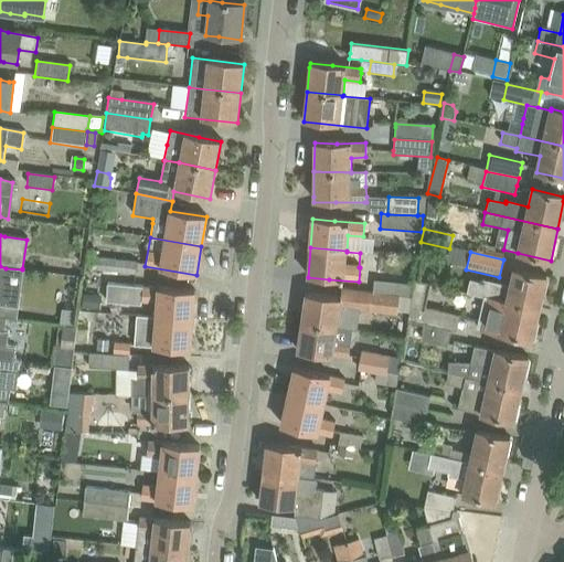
[(135,263),(104,260),(92,258),(91,272),(134,276),(135,263)]
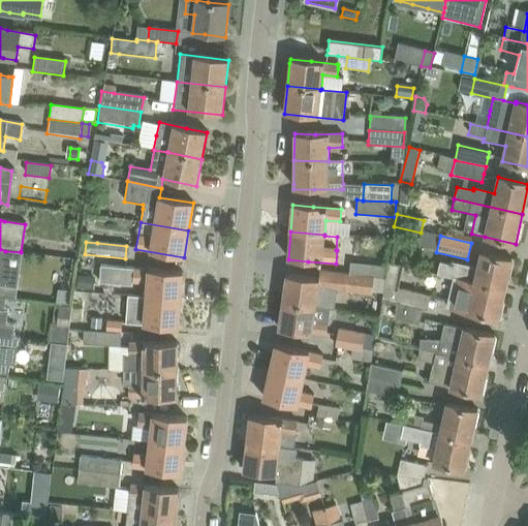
[(0,297),(6,298),(5,300),(14,301),(16,299),(19,275),(3,273),(5,251),(0,249),(0,297)]
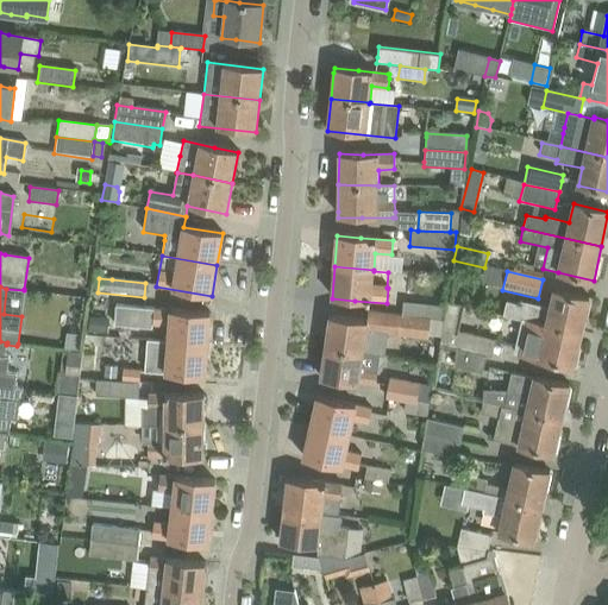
[(501,317),(519,321),(519,320),(582,334),(589,300),(555,291),(551,309),(519,302),(518,304),(505,302),(502,316),(501,317)]
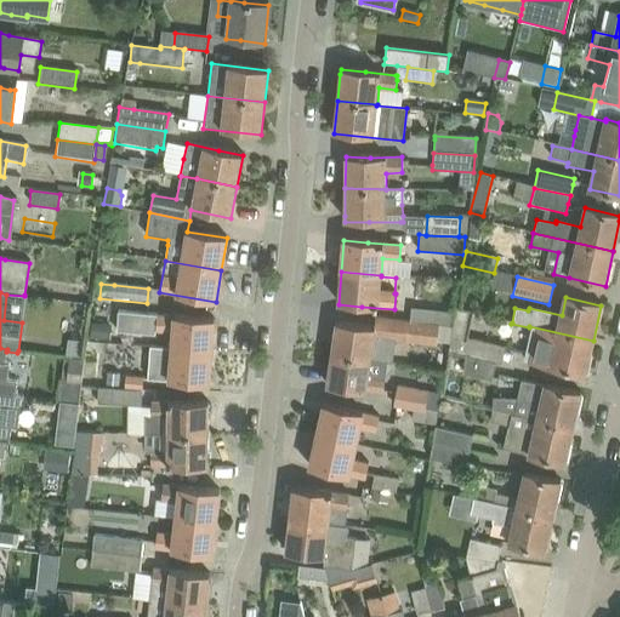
[(449,344),(448,353),(468,356),(472,341),(467,340),(473,313),(454,308),(453,327),(449,344)]
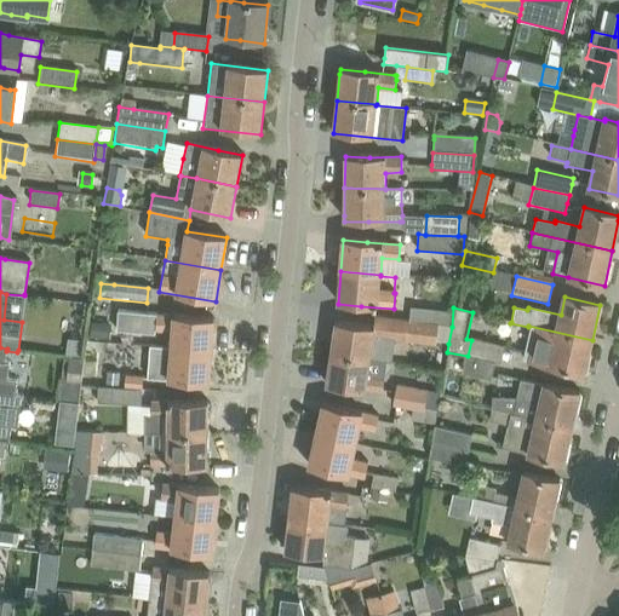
[(410,309),(408,322),(433,324),(434,311),(410,309)]
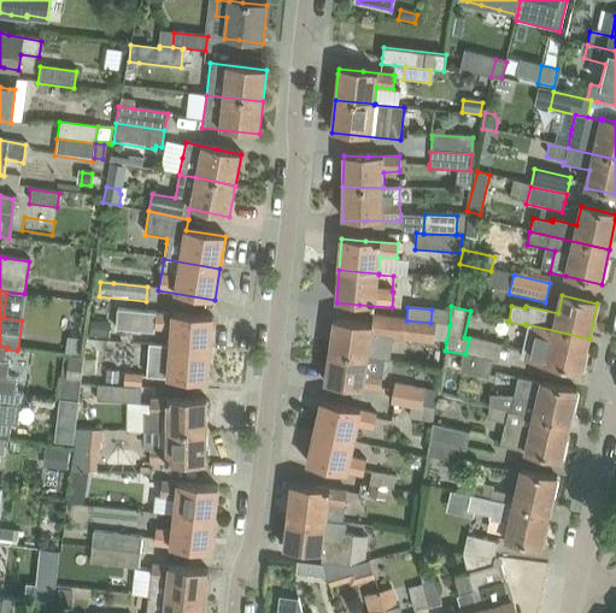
[(171,331),(169,347),(210,349),(212,318),(188,316),(156,313),(153,330),(171,331)]
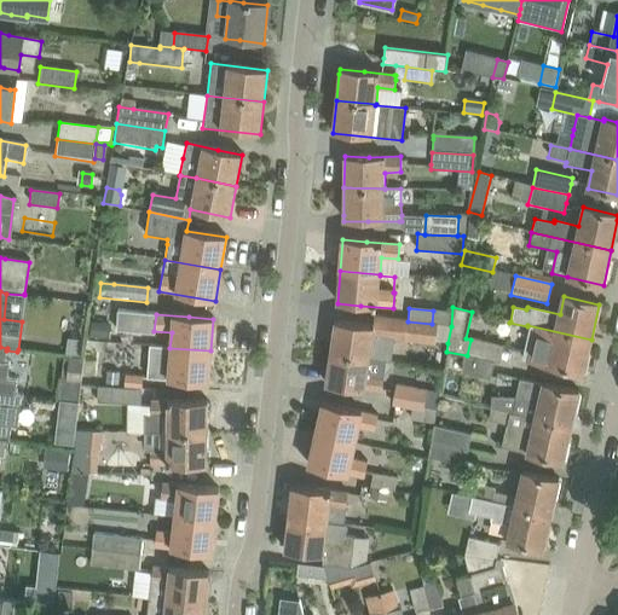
[(335,321),(330,353),(370,358),(392,361),(394,342),(434,346),(434,341),(438,324),(432,324),(408,321),(374,318),(373,328),(335,321)]
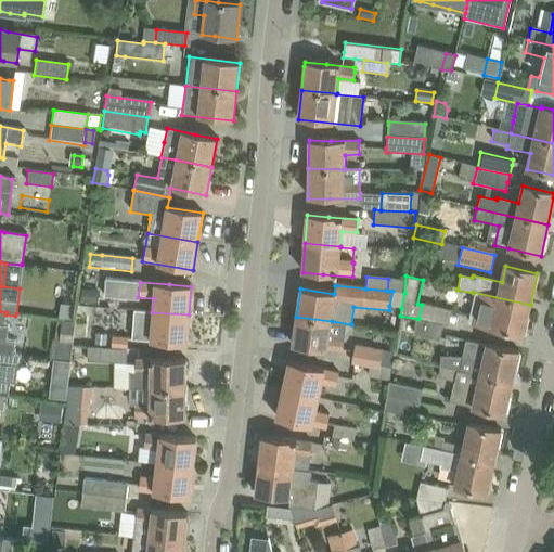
[(81,290),(80,304),(94,305),(94,291),(81,290)]
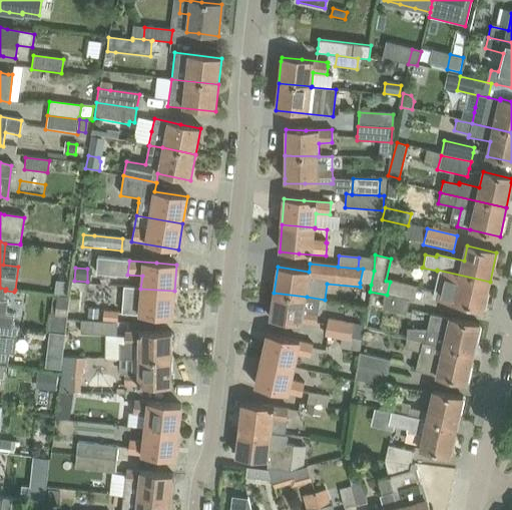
[(360,283),(371,285),(374,271),(372,271),(363,269),(360,283)]
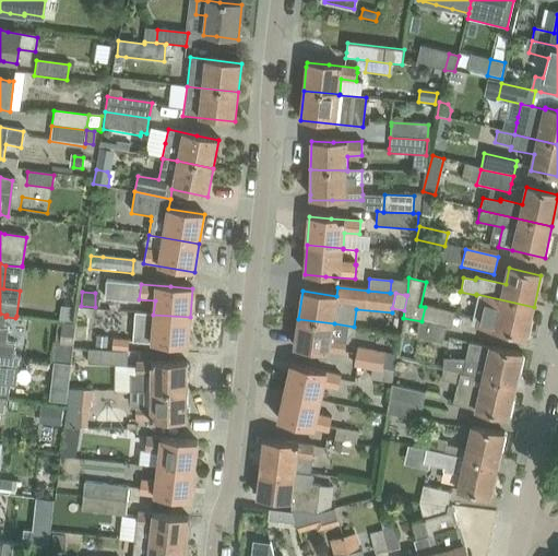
[(534,307),(476,294),(476,295),(470,324),(526,338),(534,307)]
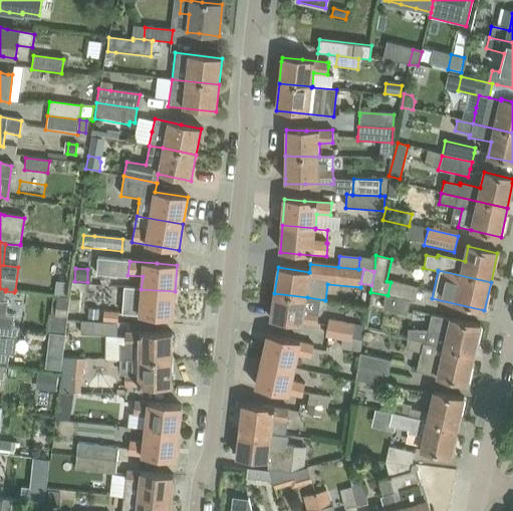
[(69,283),(56,282),(54,295),(67,296),(69,283)]
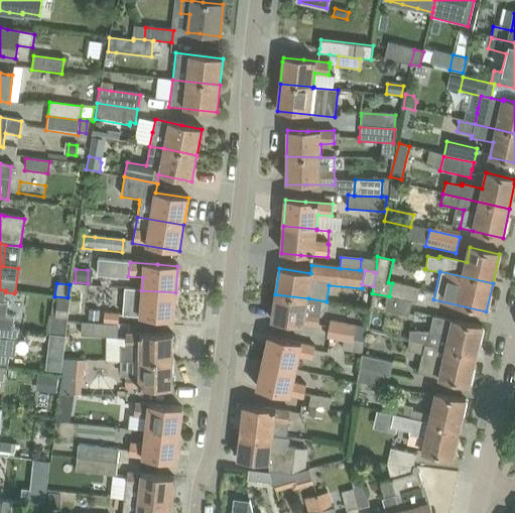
[(6,290),(0,289),(0,327),(12,329),(13,318),(6,317),(8,303),(4,303),(5,292),(6,290)]
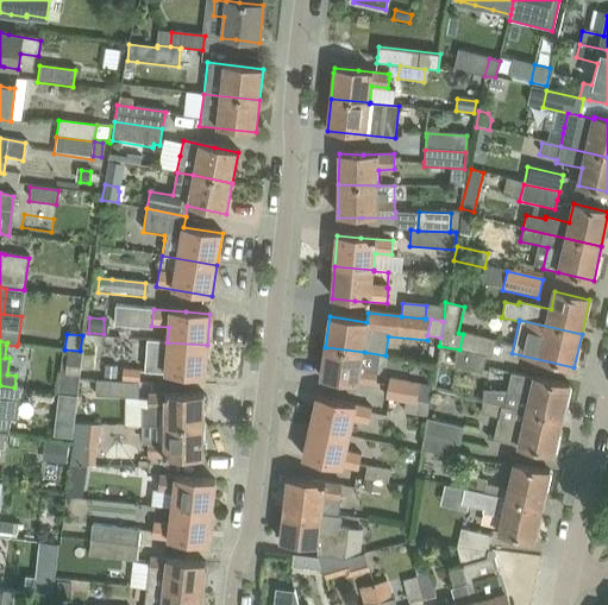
[(205,377),(207,345),(167,342),(145,341),(144,372),(181,376),(205,377)]
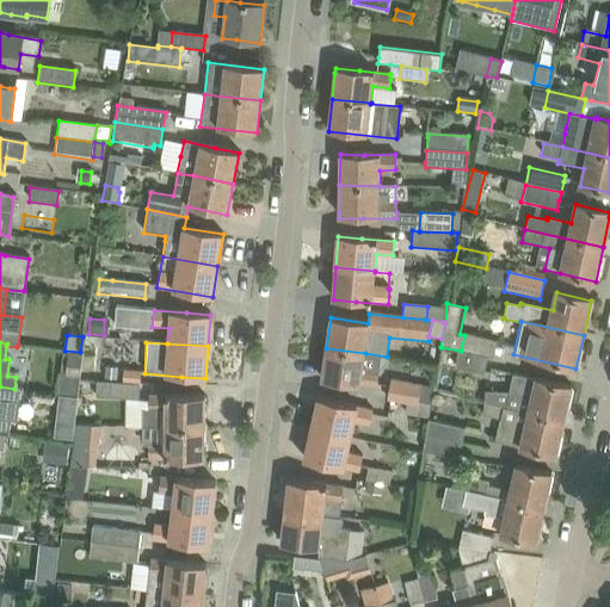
[(376,389),(381,358),(386,359),(387,357),(365,353),(326,348),(321,381),(376,389)]
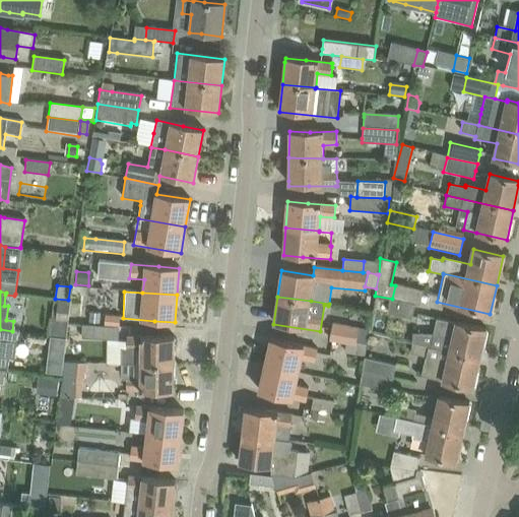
[(415,305),(392,300),(388,313),(411,319),(415,305)]
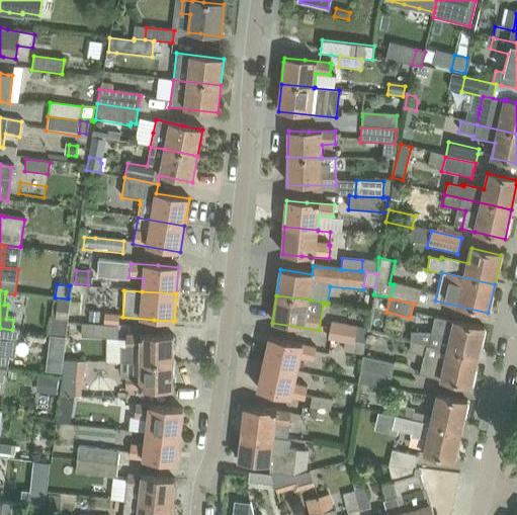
[(58,299),(58,301),(56,319),(68,320),(70,303),(70,302),(58,299)]
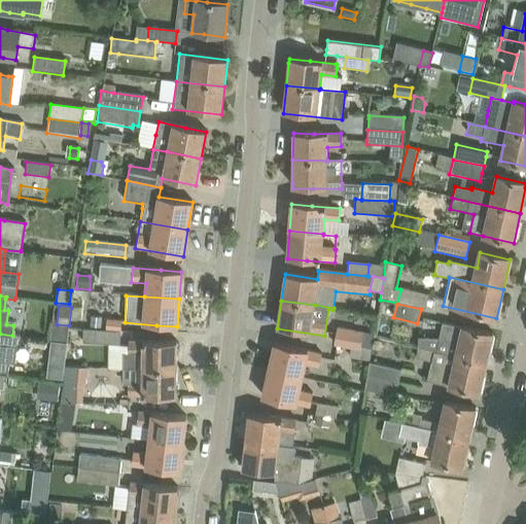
[(101,318),(91,317),(91,327),(100,328),(101,318)]
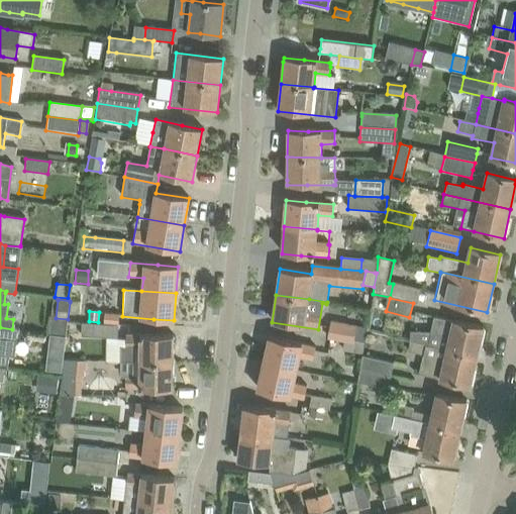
[(119,315),(104,314),(103,323),(118,325),(119,315)]
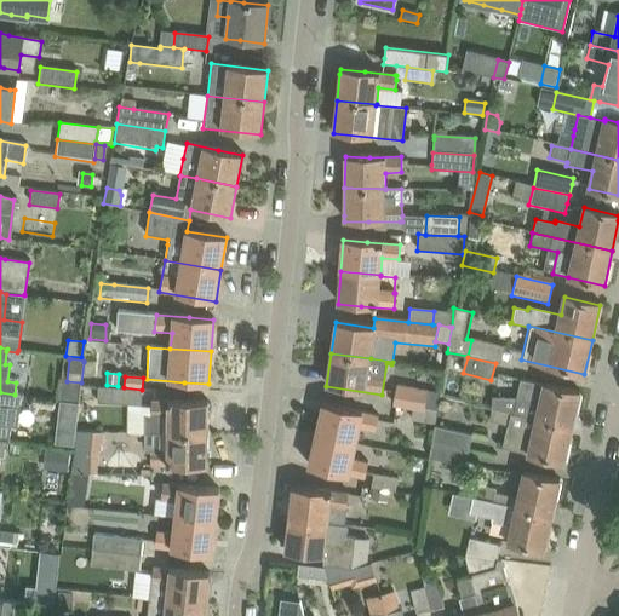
[(517,397),(491,398),(491,409),(493,410),(572,427),(579,392),(521,380),(517,397)]
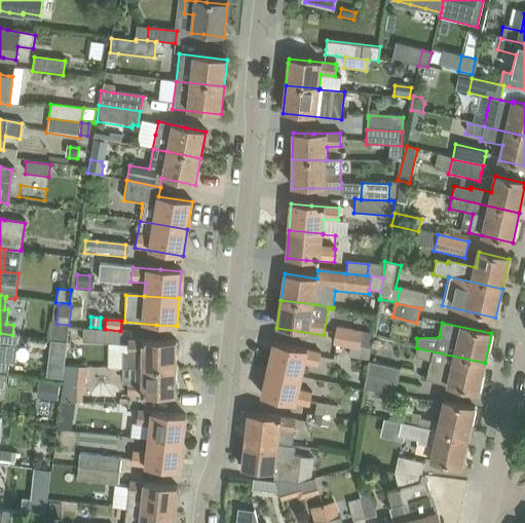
[(349,349),(360,351),(363,333),(336,328),(335,331),(333,346),(335,346),(348,349),(349,349)]
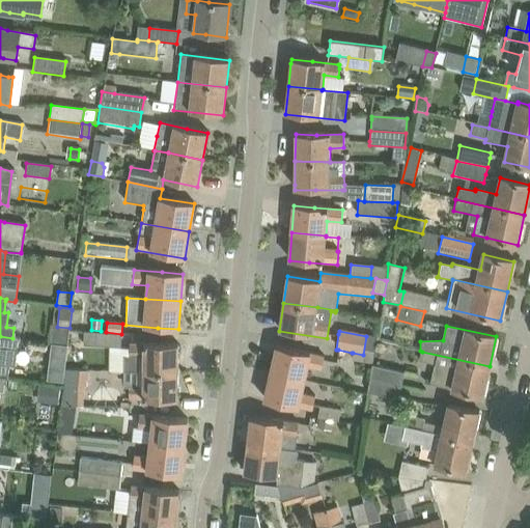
[(82,346),(119,349),(120,335),(83,333),(82,337),(82,346)]
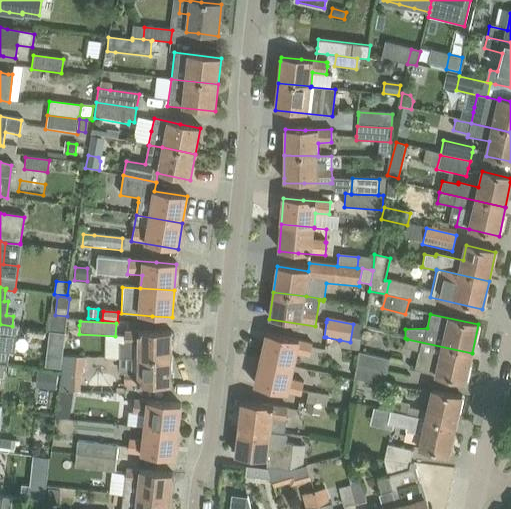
[(350,342),(360,343),(363,325),(353,323),(353,324),(350,342)]
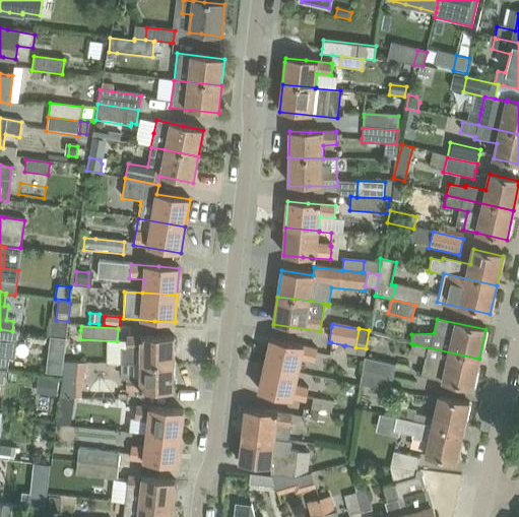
[(12,333),(12,331),(0,329),(0,369),(7,370),(8,360),(14,361),(17,334),(12,333)]
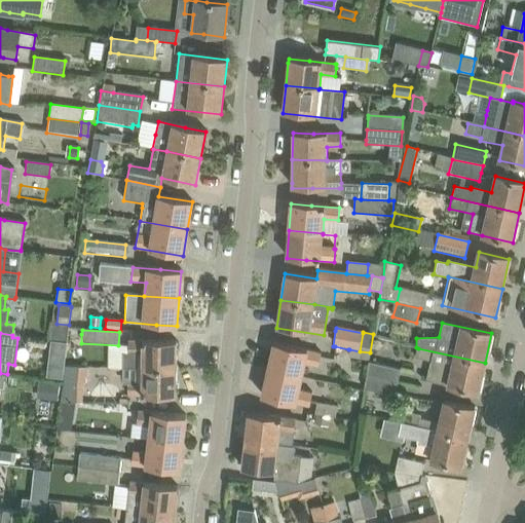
[(122,352),(121,368),(176,369),(176,341),(127,341),(126,352),(122,352)]
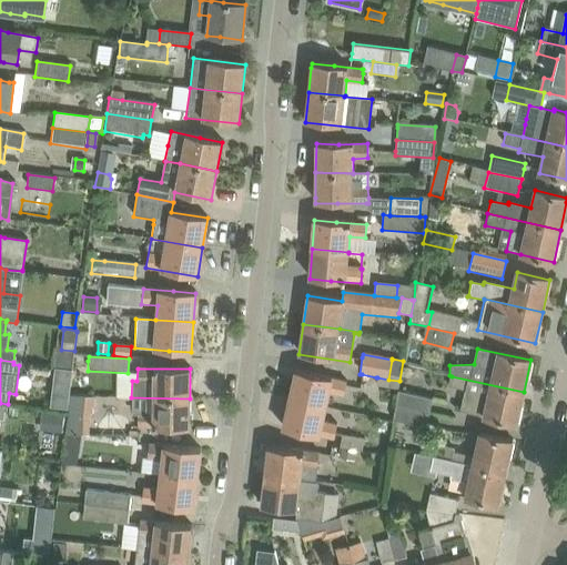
[(296,371),(290,400),(325,407),(328,392),(345,395),(347,381),(317,375),(296,371)]
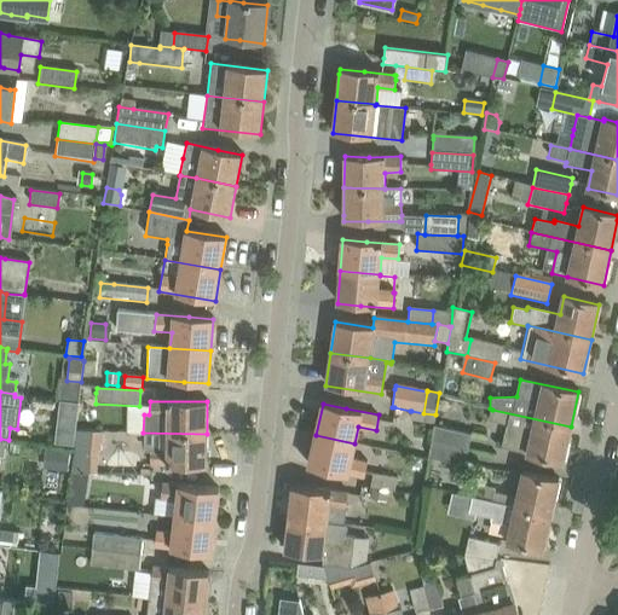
[(571,427),(492,410),(489,421),(508,425),(503,448),(539,457),(562,462),(571,427)]
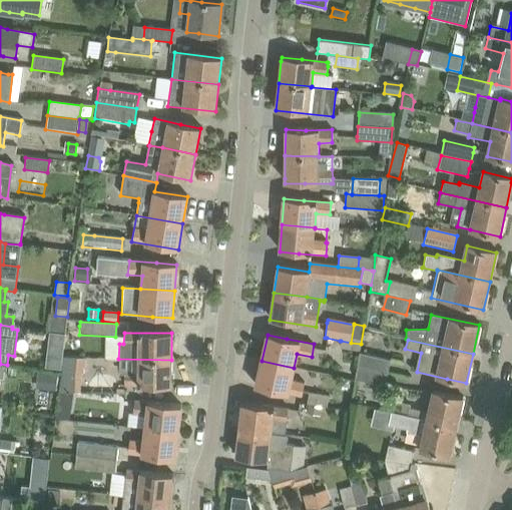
[(359,353),(361,344),(351,343),(341,341),(340,349),(359,353)]
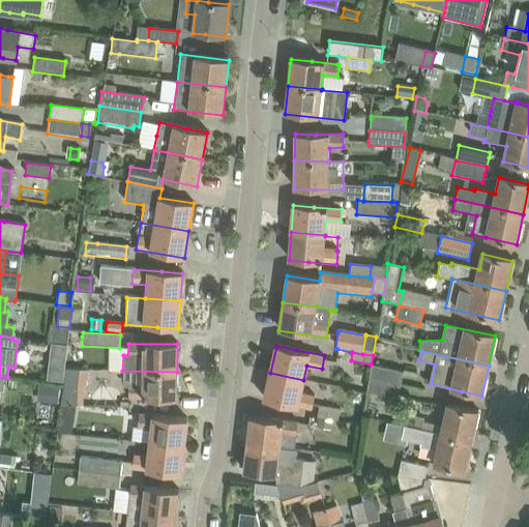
[(401,386),(403,375),(404,373),(372,366),(370,379),(401,386)]
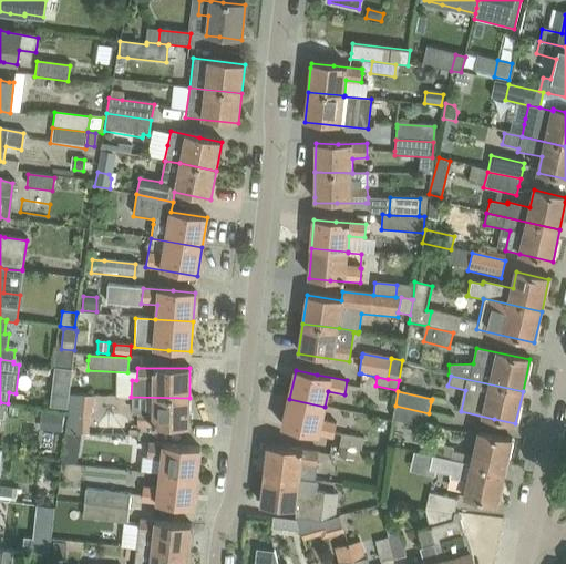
[(88,436),(89,414),(92,414),(93,397),(70,396),(69,413),(65,433),(88,436)]
